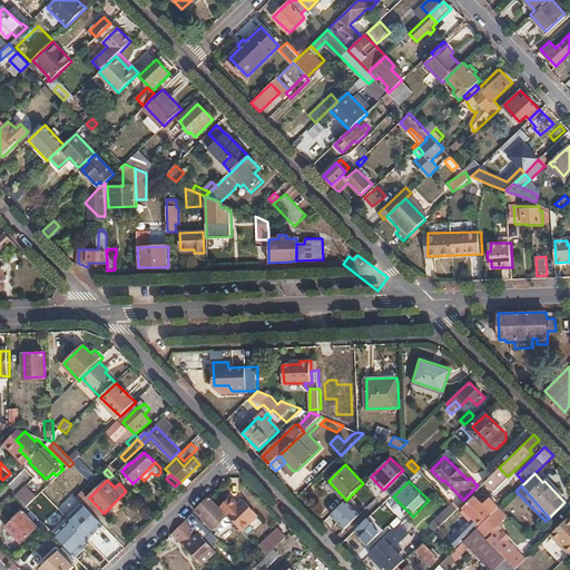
[(500,502),(510,497),(505,488),(495,494),(500,502)]
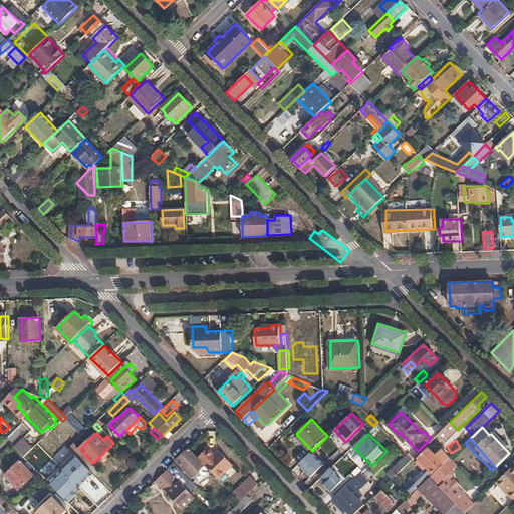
[(20,460),(24,457),(11,444),(0,455),(0,469),(5,475),(20,460)]
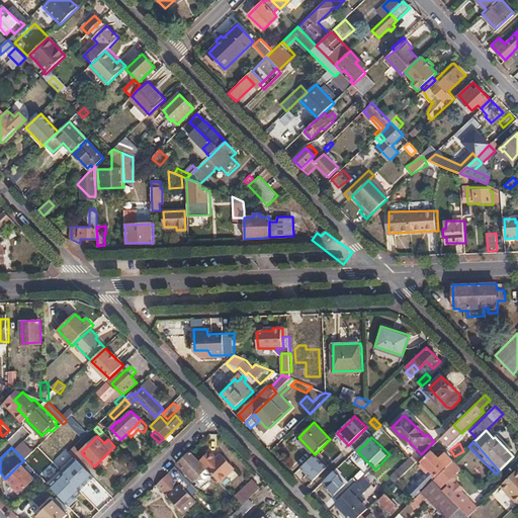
[(93,465),(81,452),(76,447),(71,452),(88,469),(93,465)]
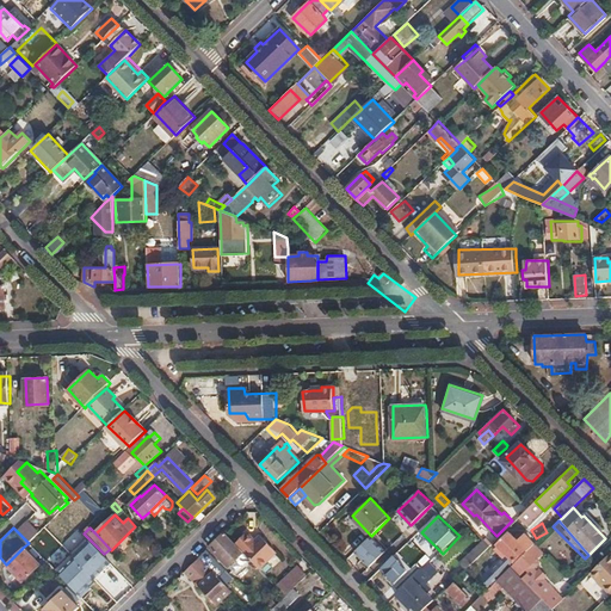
[(260,568),(277,551),(261,535),(257,539),(248,531),(236,543),(245,551),(251,557),(259,567),(260,568)]
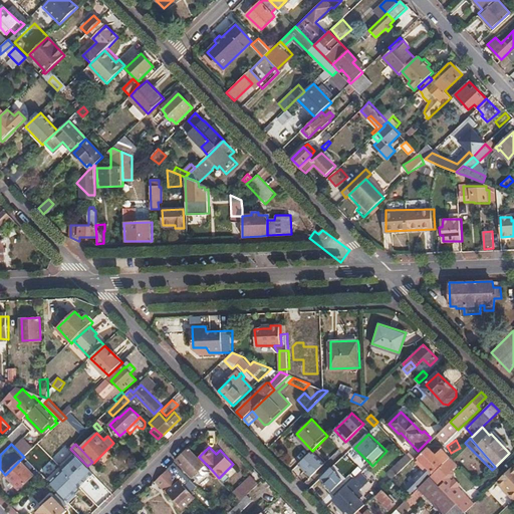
[(199,457),(190,448),(182,456),(177,460),(193,476),(206,464),(199,457)]
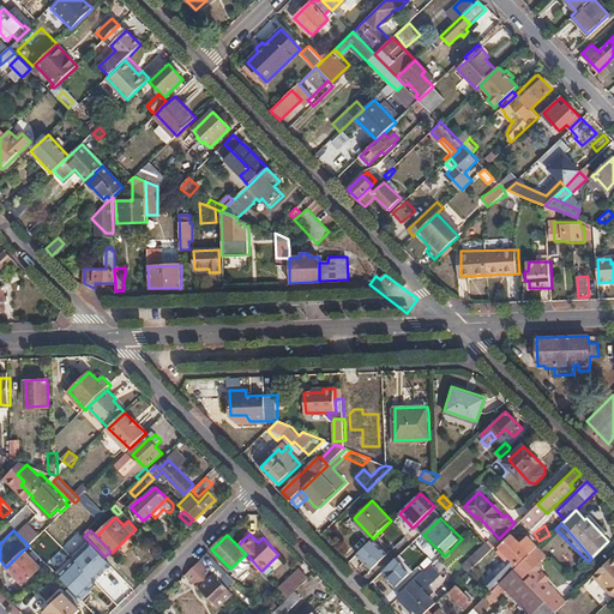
[(493,570),(501,578),(516,564),(516,563),(528,552),(512,535),(499,547),(500,548),(498,551),(501,555),(504,554),(506,557),(493,570)]
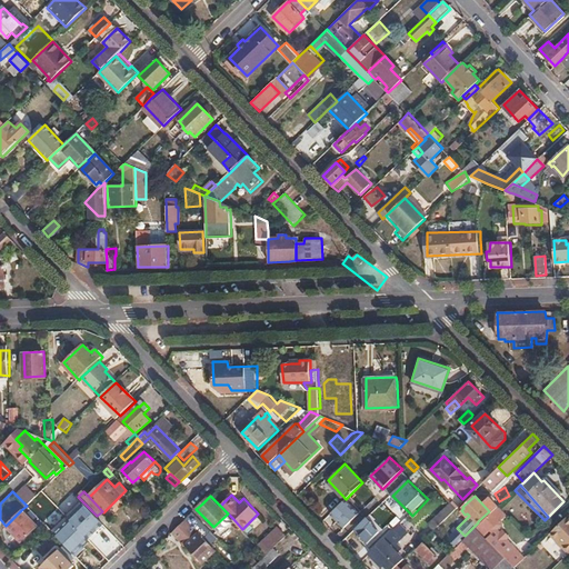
[(82,513),(79,511),(83,507),(75,497),(62,509),(61,509),(57,512),(58,513),(56,516),(58,519),(51,525),(60,533),(72,522),(75,525),(79,520),(78,518),(82,513)]
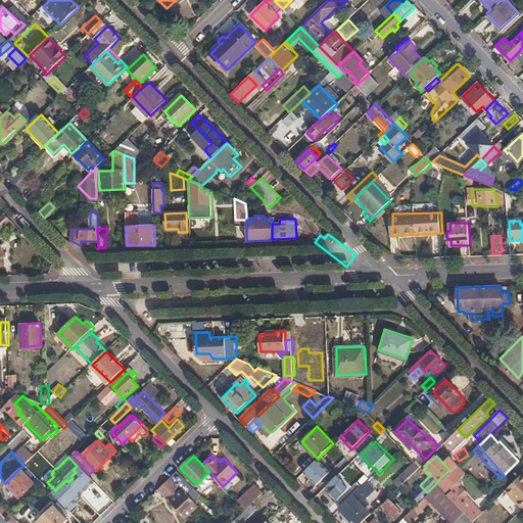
[(317,460),(304,473),(320,486),(332,473),(317,460)]
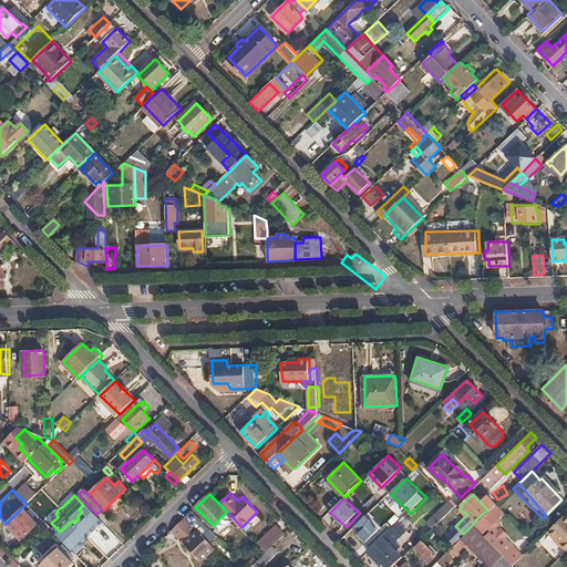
[(450,500),(430,518),(435,524),(444,516),(455,504),(450,500)]
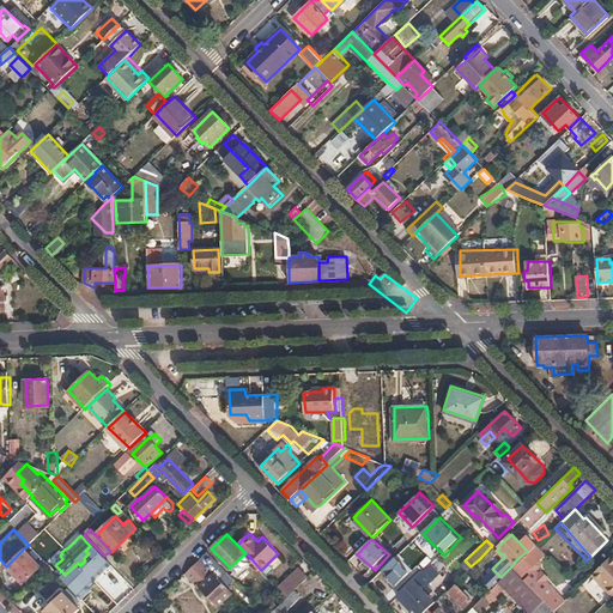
[(538,562),(545,553),(536,545),(513,568),(520,575),(521,576),(538,562)]
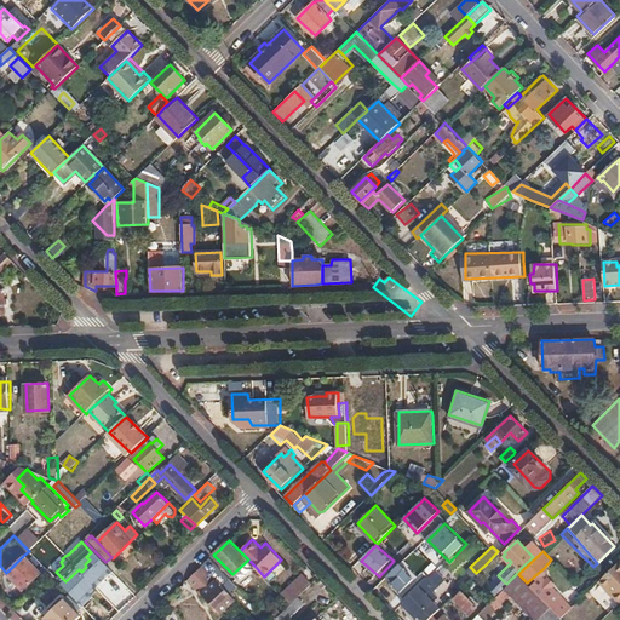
[(24,555),(6,573),(23,590),(26,587),(29,591),(36,584),(34,580),(41,573),(24,555)]
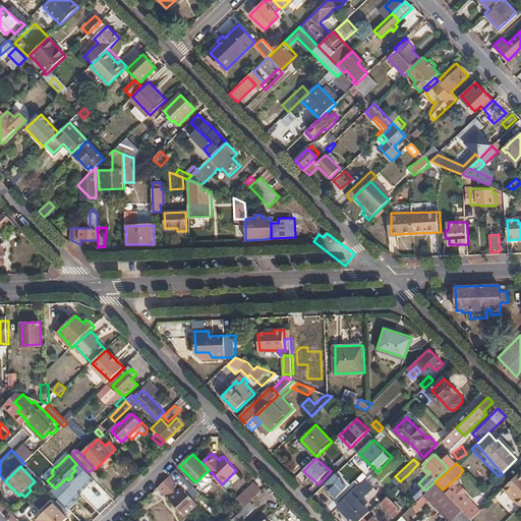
[(193,486),(177,469),(170,476),(186,493),(193,486)]
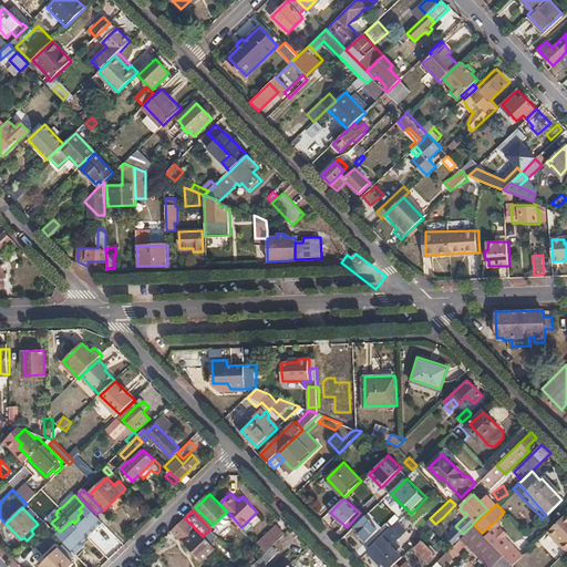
[(378,534),(370,526),(377,519),(370,513),(350,532),(364,546),(372,538),(378,534)]
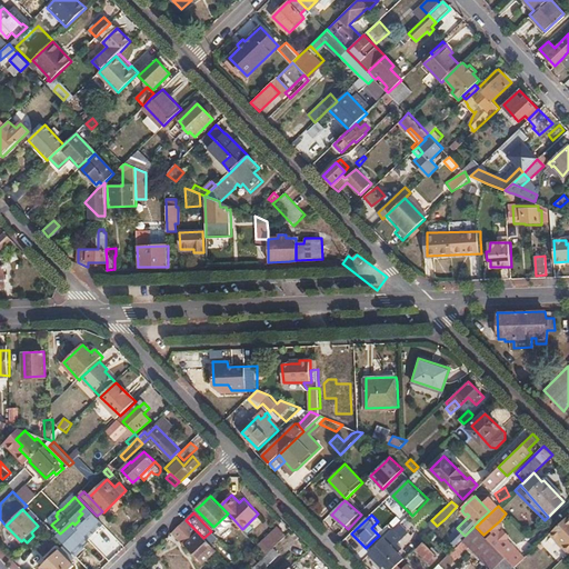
[(568,516),(551,531),(568,549),(568,516)]
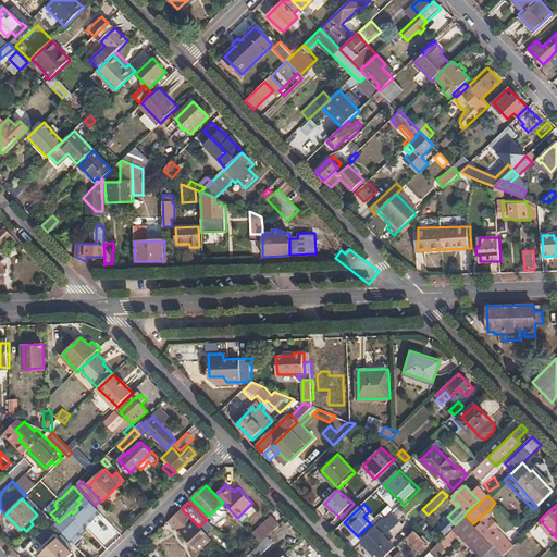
[(230,522),(236,517),(229,508),(222,515),(224,517),(230,522)]
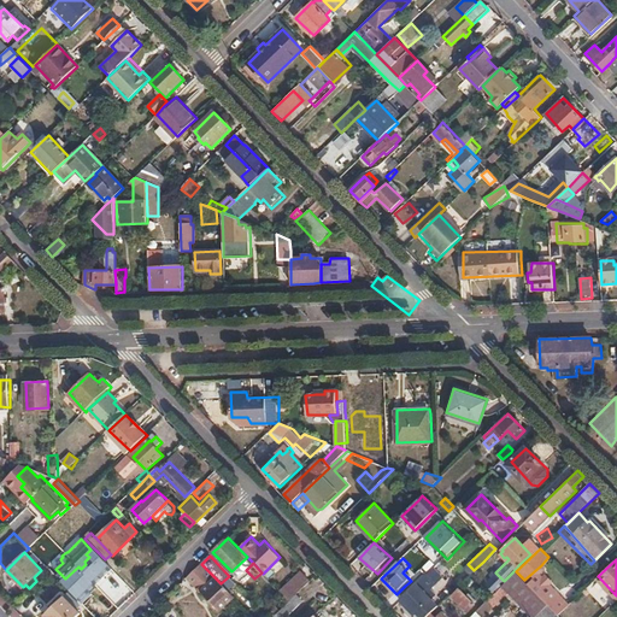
[(221,583),(201,564),(187,577),(218,611),(233,597),(231,594),(229,592),(221,583)]
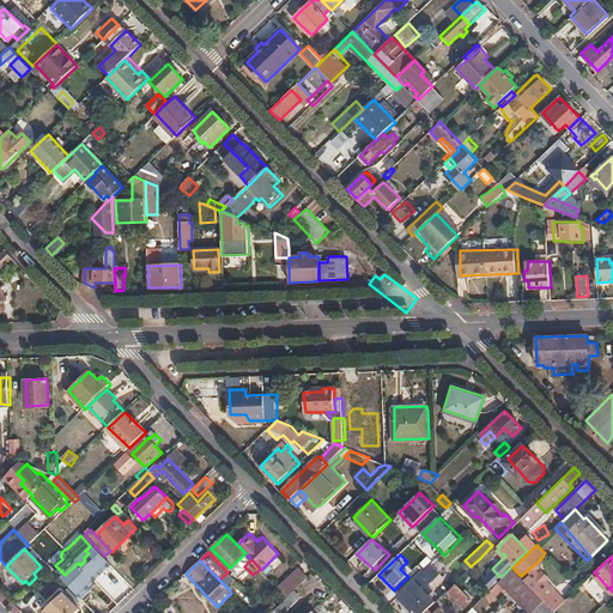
[(425,570),(417,562),(410,569),(413,572),(418,577),(425,570)]
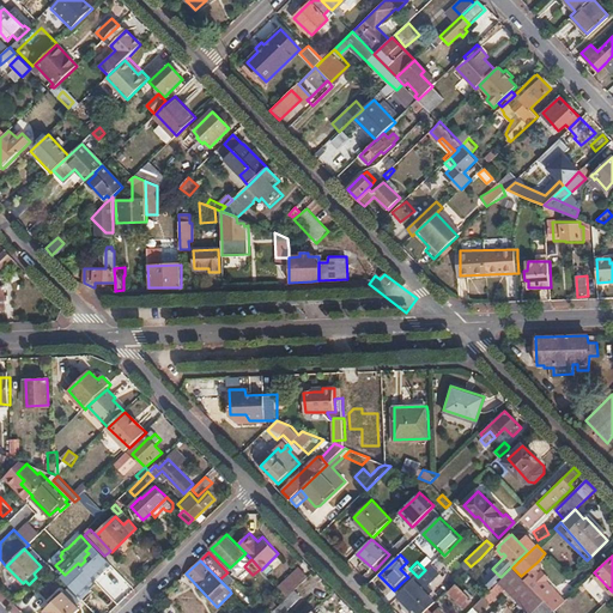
[(550,583),(546,581),(548,578),(540,571),(538,574),(535,570),(541,565),(538,562),(521,576),(539,594),(550,583)]
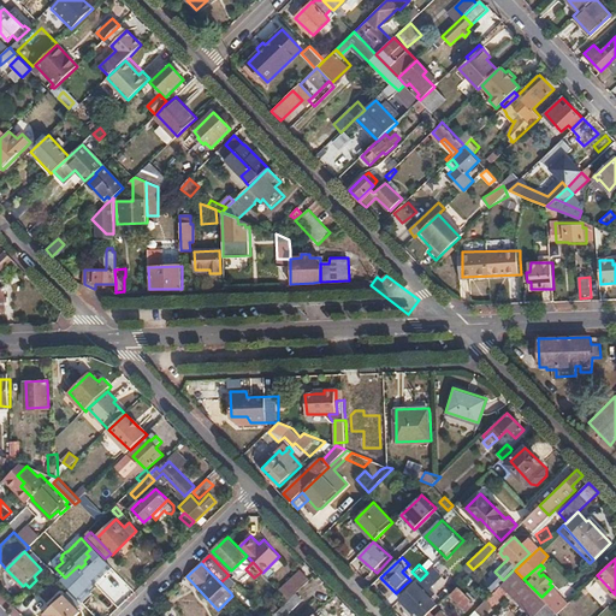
[(424,615),(430,611),(437,604),(431,598),(436,593),(430,587),(442,575),(433,567),(427,573),(420,580),(409,590),(400,599),(415,615),(424,615)]
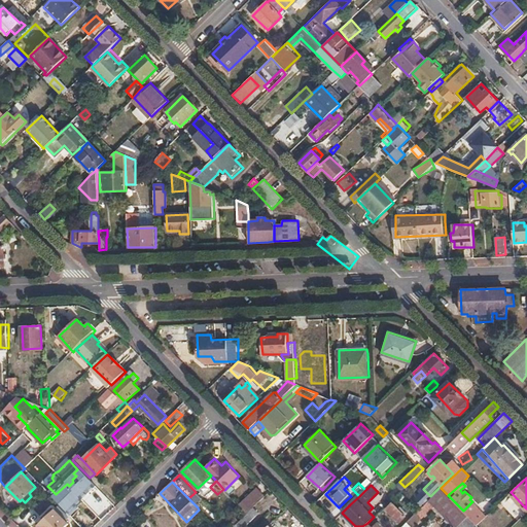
[(254,507),(266,496),(257,488),(245,499),(254,507)]
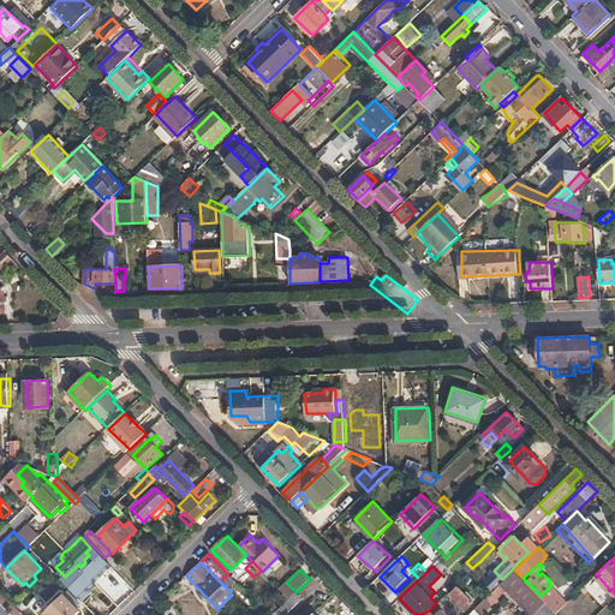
[(507,590),(521,577),(514,569),(477,607),(475,609),(481,614),(507,590)]
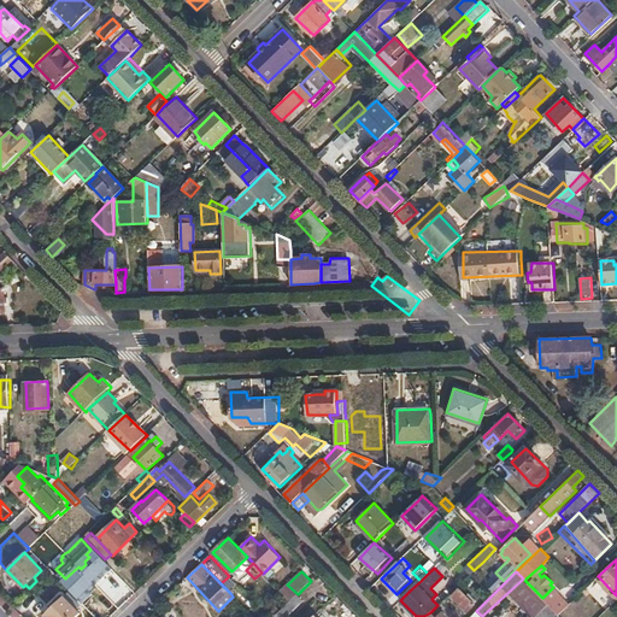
[(410,591),(421,581),(416,576),(411,581),(405,586),(410,591)]
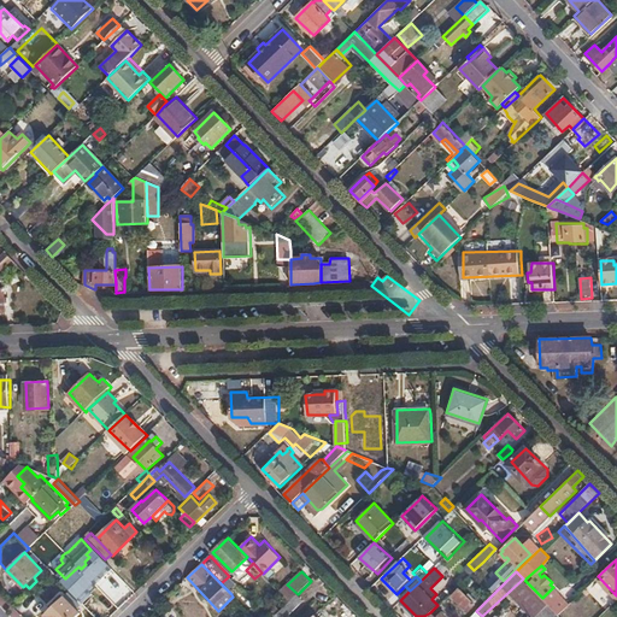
[(534,616),(548,604),(542,598),(524,580),(523,579),(509,592),(528,611),(533,616),(534,616)]
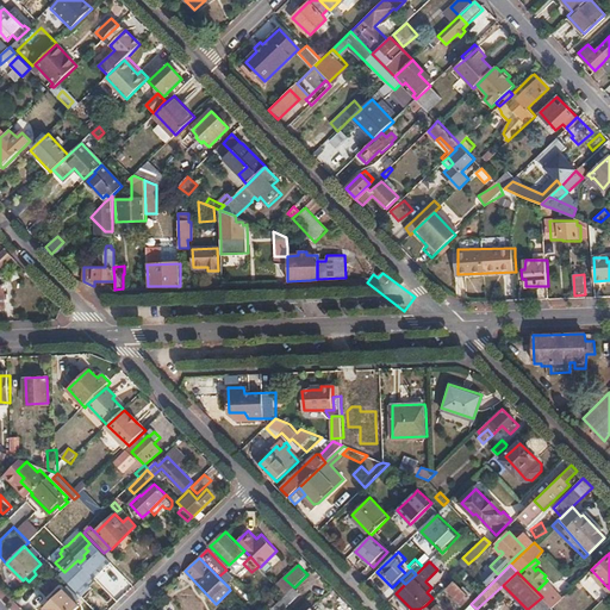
[(582,587),(597,597),(604,586),(589,577),(582,587)]
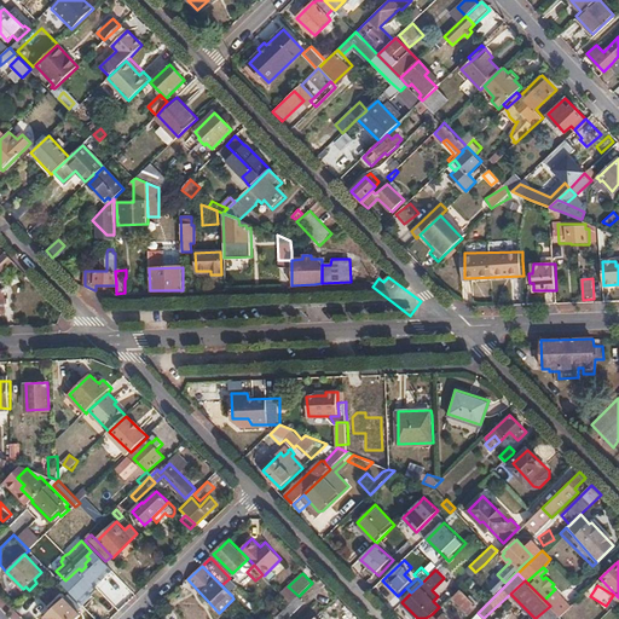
[(574,603),(571,601),(568,602),(567,601),(555,589),(544,600),(550,606),(560,615),(561,617),(574,603)]
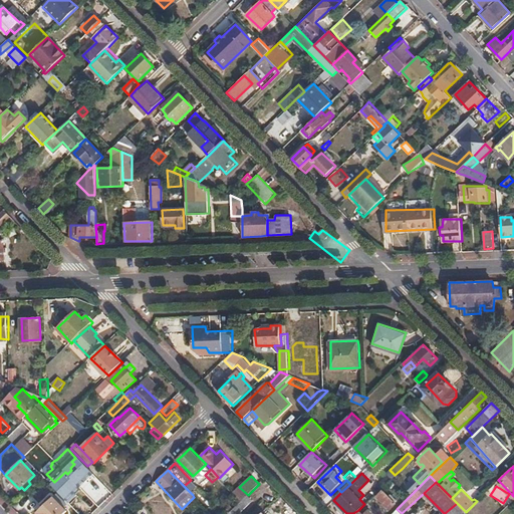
[(382,490),(376,496),(388,508),(394,503),(395,502),(382,490)]
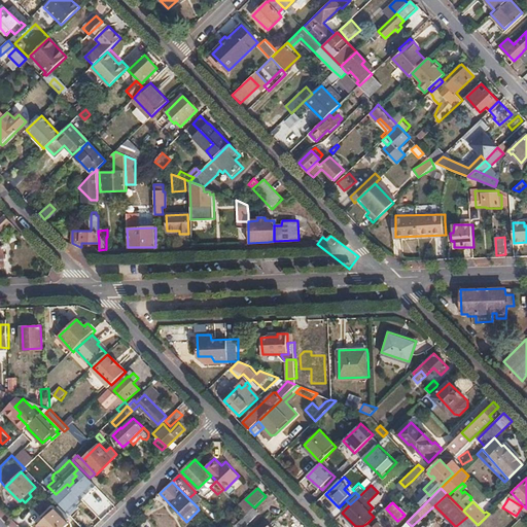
[(39,523),(42,526),(64,526),(71,521),(57,506),(39,523)]
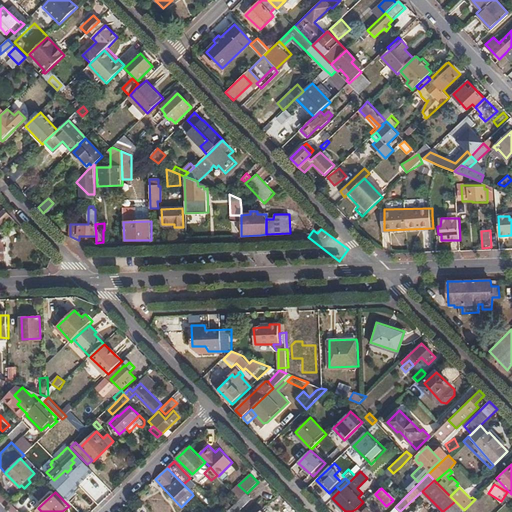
[(230,511),(237,511),(252,499),(247,493),(229,510),(230,511)]
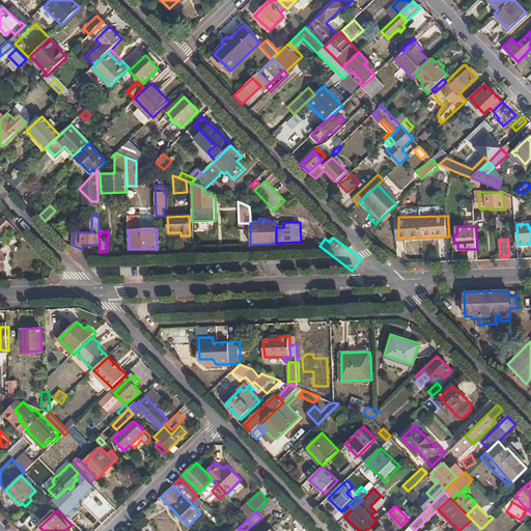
[(476,530),(480,528),(472,520),(459,530),(476,530)]
